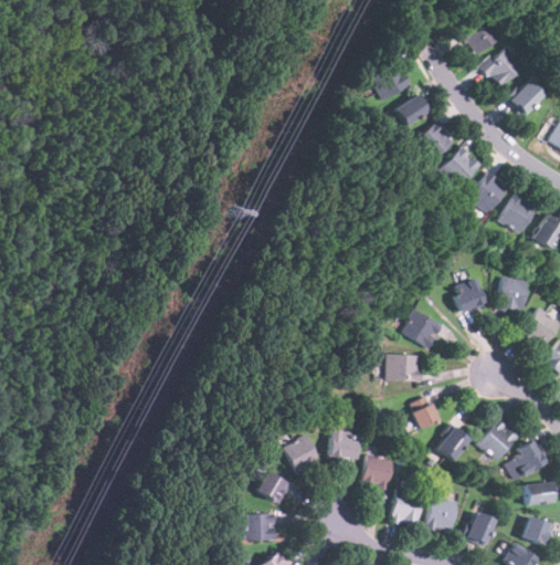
[(478,54),(503,35),(486,14),(462,33),(478,54)]
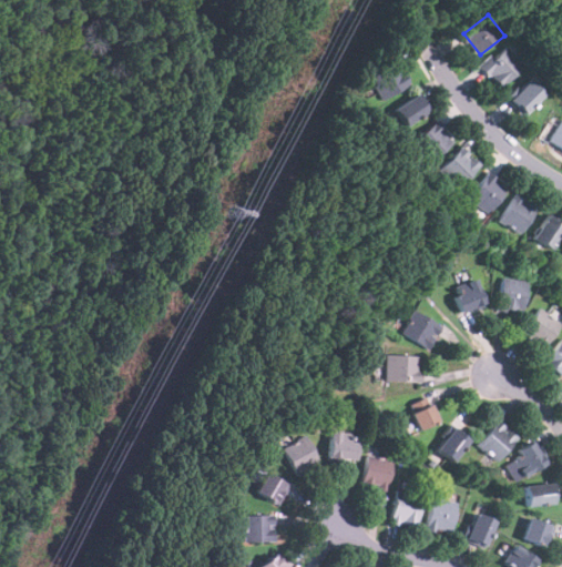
[(528,66),(509,44),(483,67),(502,88),(528,66)]
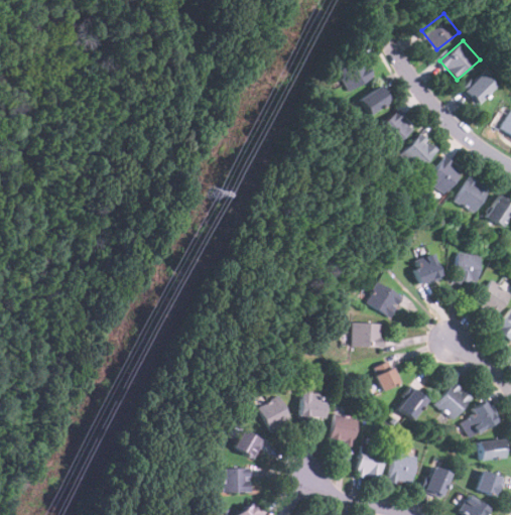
[(340,69),(351,91),(378,78),(367,55),(340,69)]
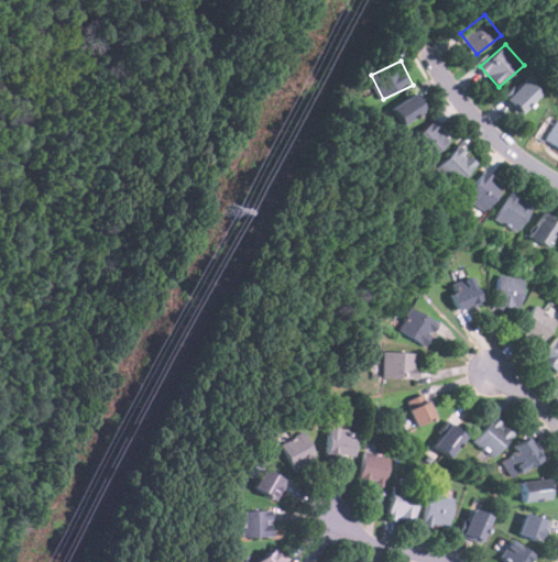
[(544,95),(528,78),(509,98),(525,113),(544,95)]
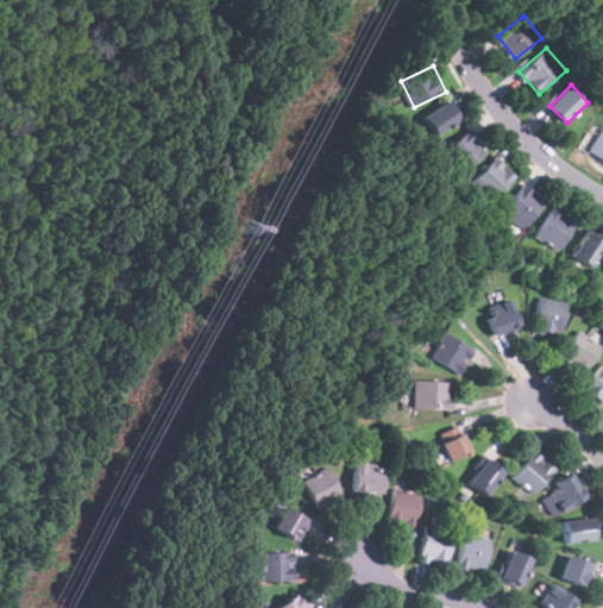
[(438,136),(464,121),(453,101),(427,117),(438,136)]
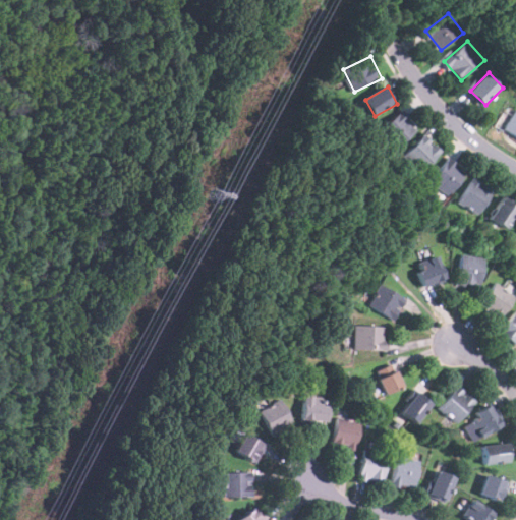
[(421,130),(405,111),(382,130),(398,150),(421,130)]
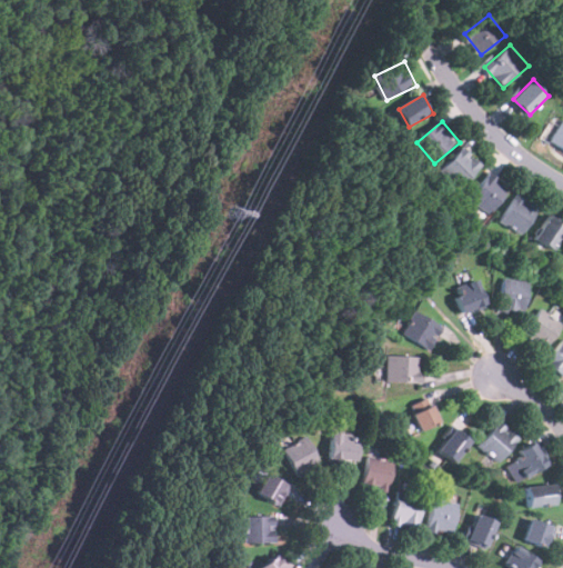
[(562,127),(553,141),(562,147),(562,127)]
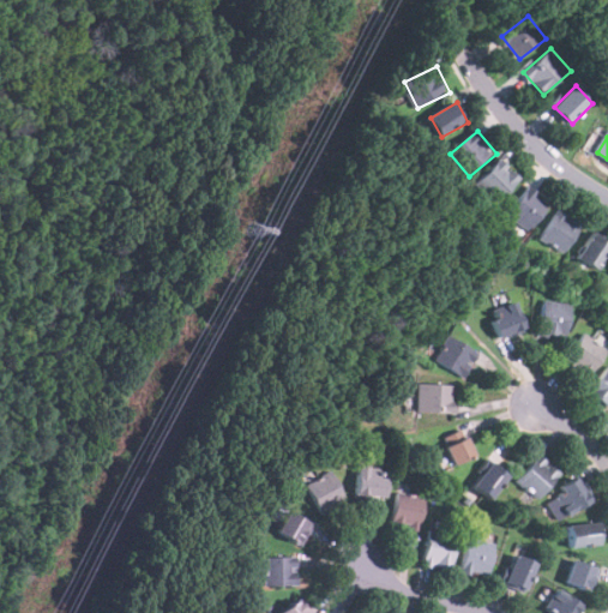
[(500,204),(524,179),(504,160),(480,185),(500,204)]
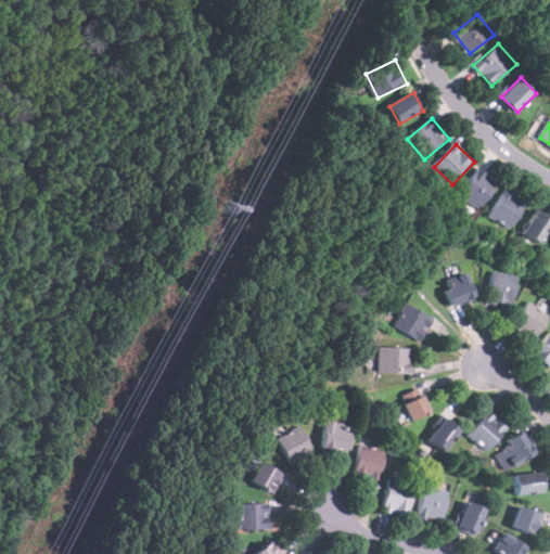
[(481,209),(501,185),(482,170),(462,194),(481,209)]
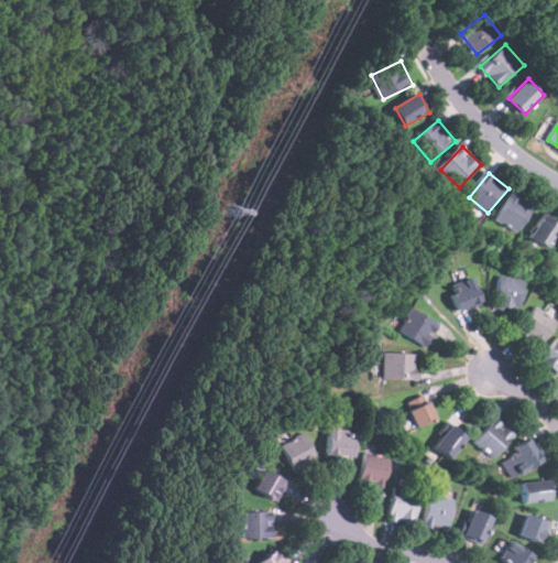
[(537,206),(515,193),(499,220),(521,234),(537,206)]
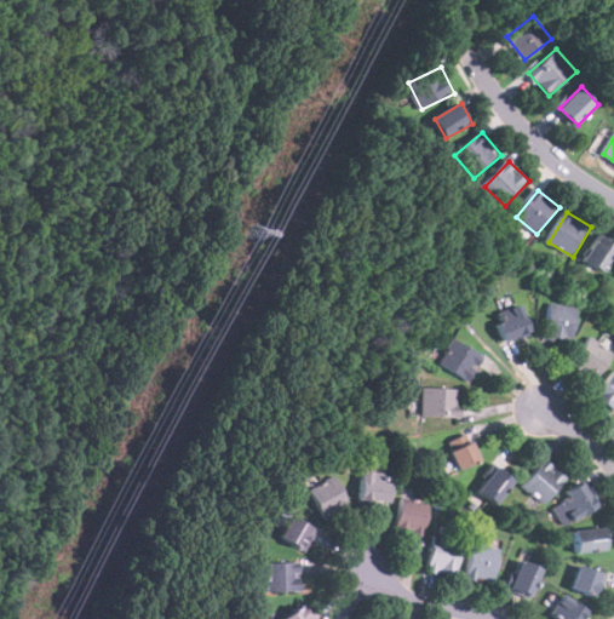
[(613,241),(603,235),(587,261),(606,271),(613,258),(613,241)]
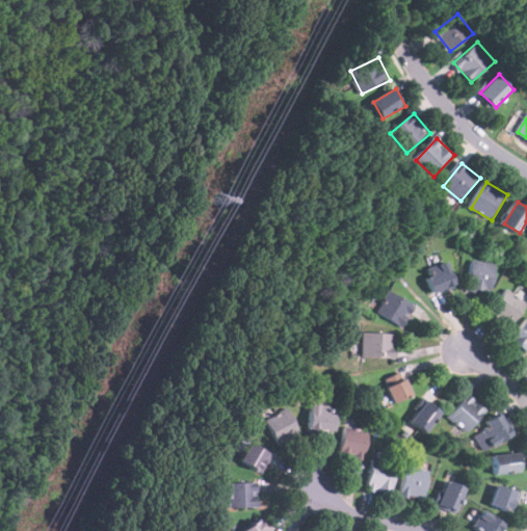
[(469,290),(493,294),(498,265),(474,261),(469,290)]
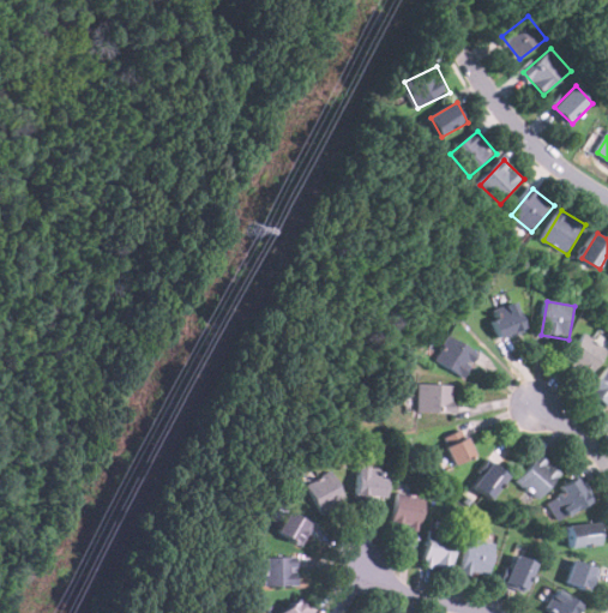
[(493,314),(503,340),(529,330),(519,305),(493,314)]
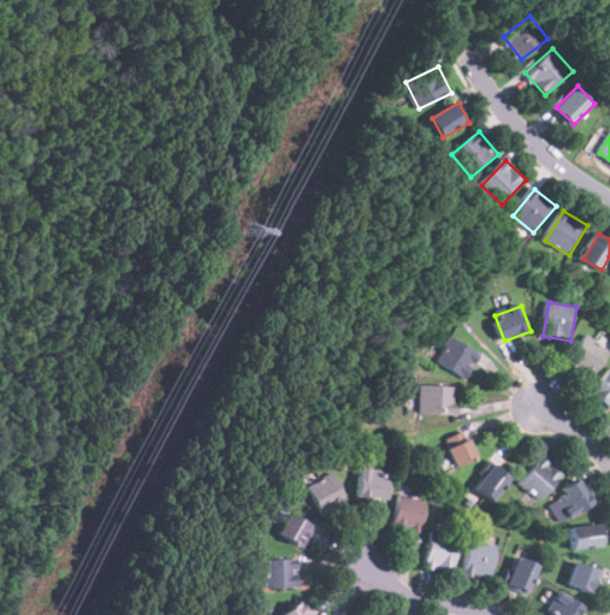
[(609,349),(590,336),(569,365),(592,382),(609,356),(609,349)]
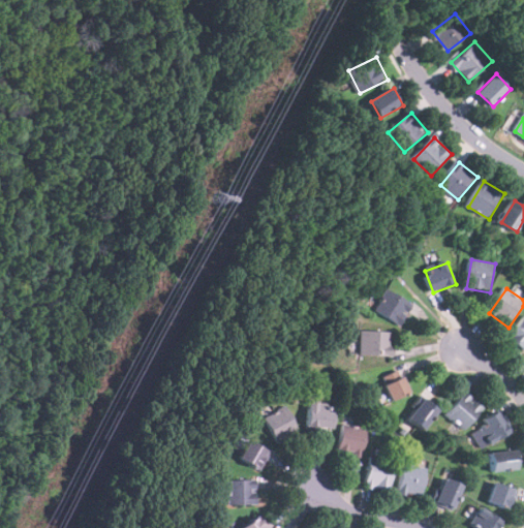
[(415,304),(389,289),(377,312),(404,325),(415,304)]
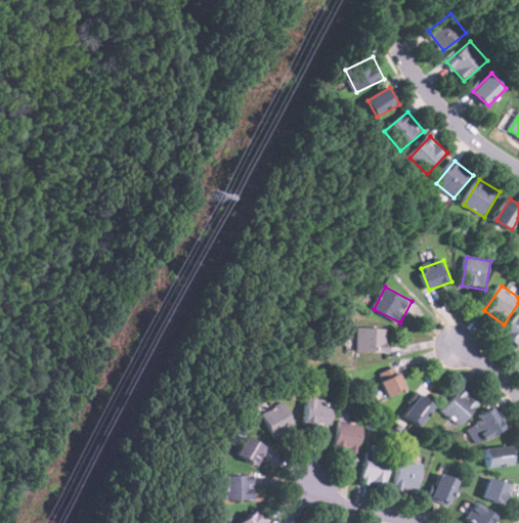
[(505,336),(518,347),(518,319),(505,336)]
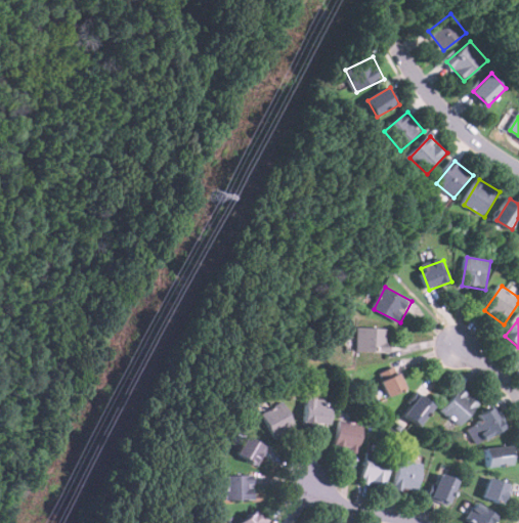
[(392,352),(392,329),(361,329),(361,352),(392,352)]
